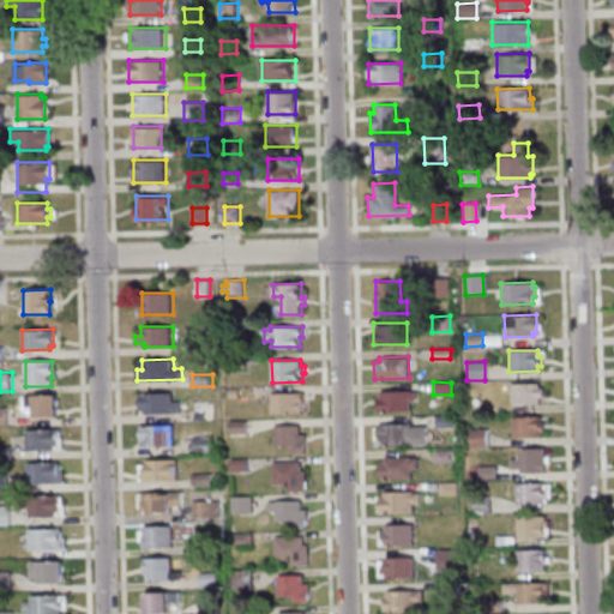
[(510,383),(510,404),(539,403),(537,397),(542,397),(541,386),(537,387),(537,383),(510,383)]
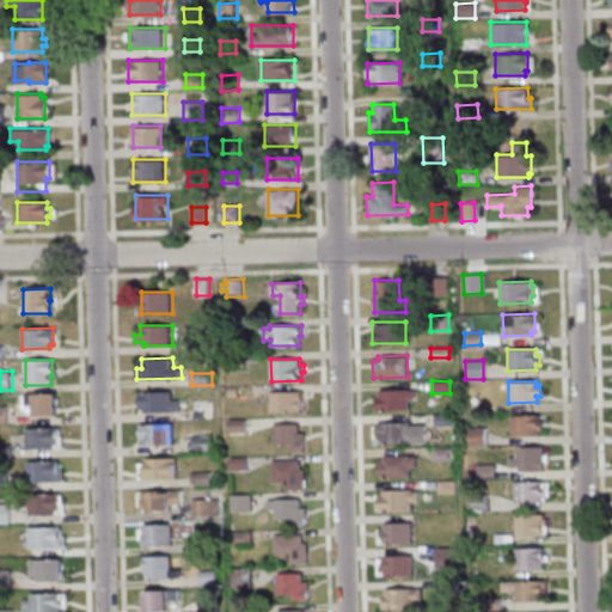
[(377,410),(408,409),(407,399),(414,399),(414,389),(377,389),(377,410)]
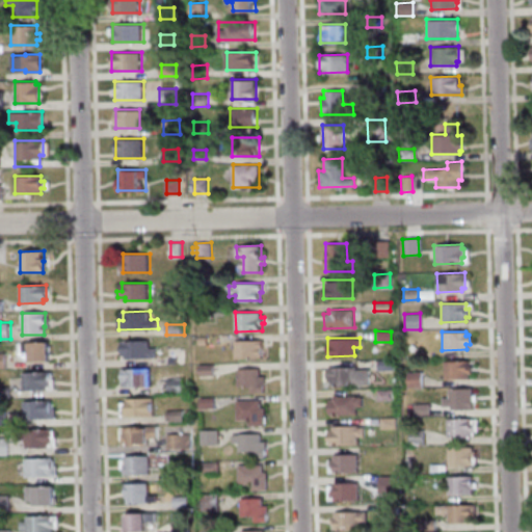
[(235,341),(236,357),(264,357),(264,340),(235,341)]
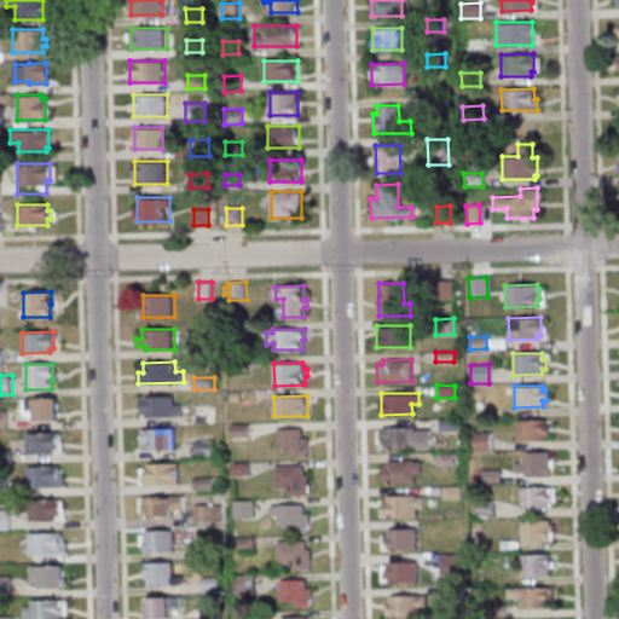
[(34,420),(33,398),(55,397),(56,420),(34,420)]
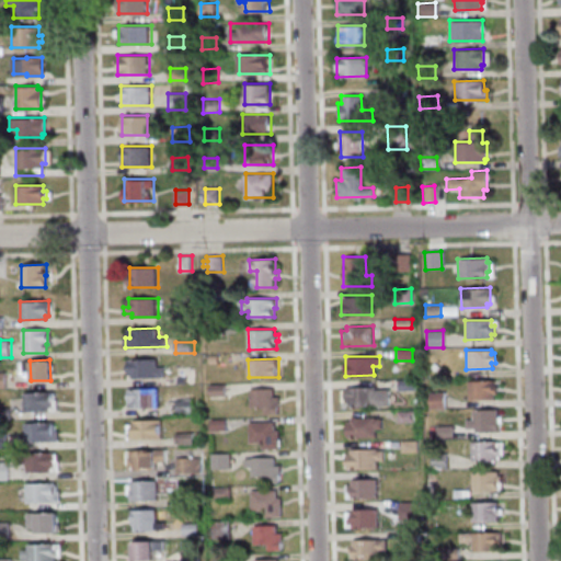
[(130,359),(130,375),(133,375),(133,378),(165,377),(165,366),(158,366),(158,359),(130,359)]
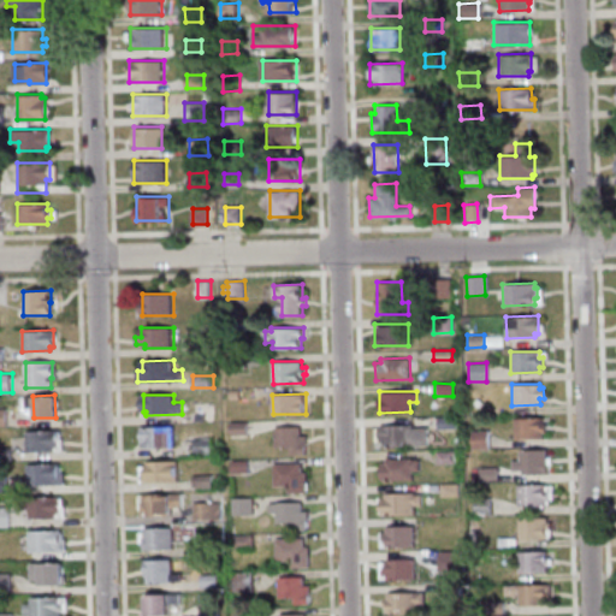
[(195,406),(196,420),(214,420),(214,404),(195,406)]
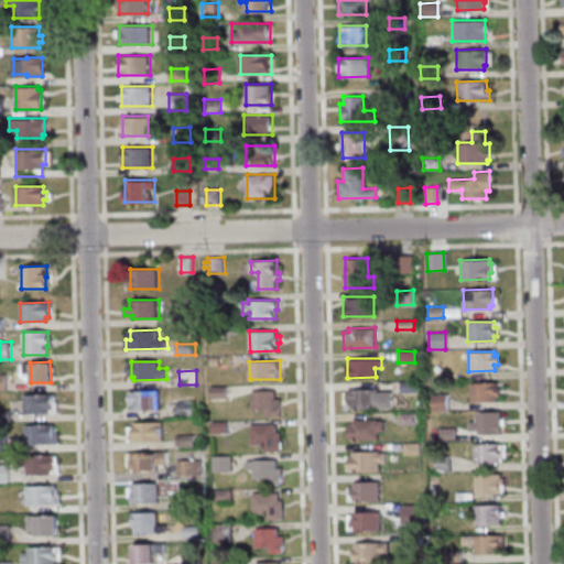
[(400,393),(415,392),(415,381),(399,382),(400,393)]
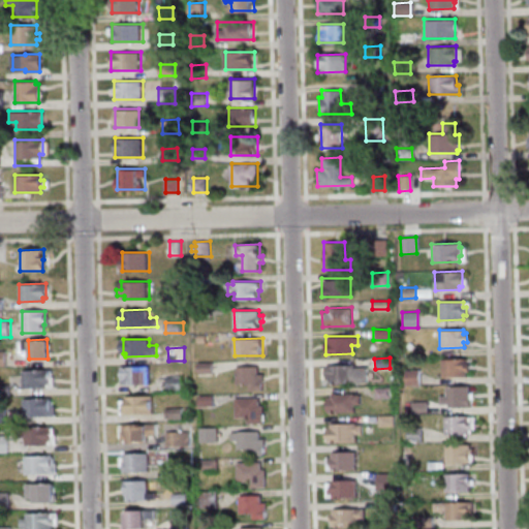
[(440,359),(440,377),(465,376),(465,371),(468,371),(467,363),(464,363),(464,359),(440,359)]
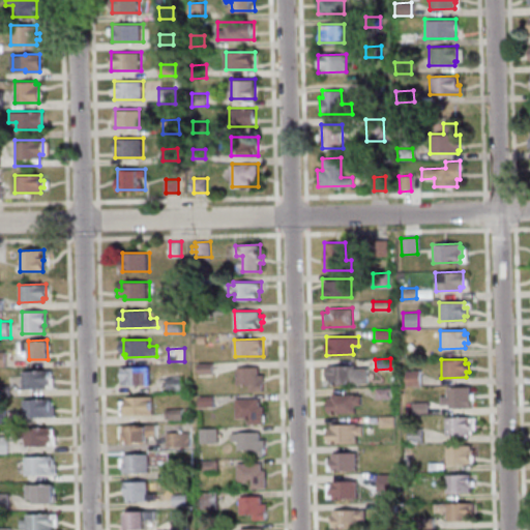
[(199,363),(200,374),(215,374),(214,362),(199,363)]
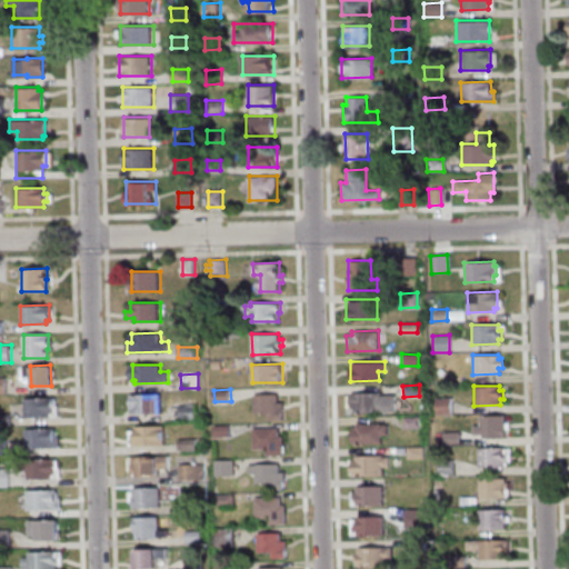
[(343,416),(396,413),(395,395),(380,396),(380,392),(342,393),(343,416)]
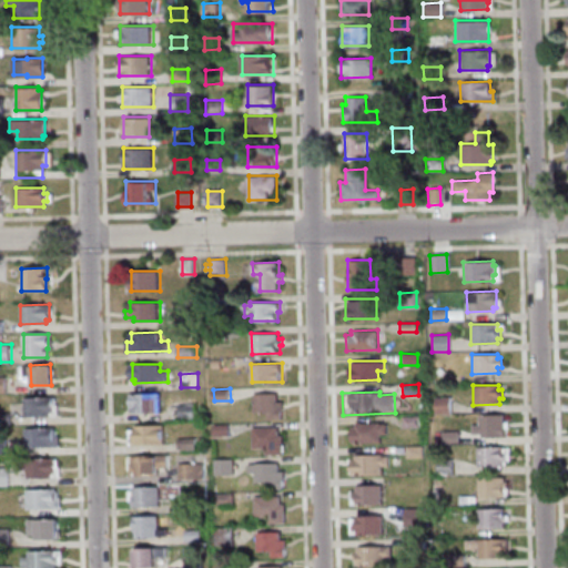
[(130,394),(131,413),(162,412),(162,393),(130,394)]
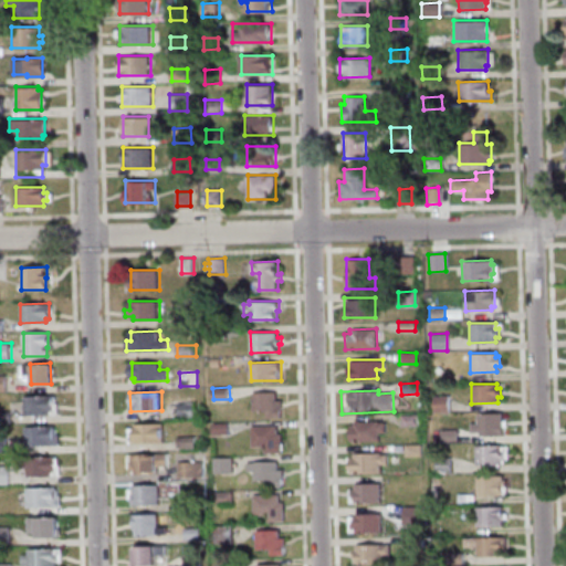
[(253,392),(253,410),(268,410),(268,418),(282,418),(282,400),(279,400),(279,391),(253,392)]
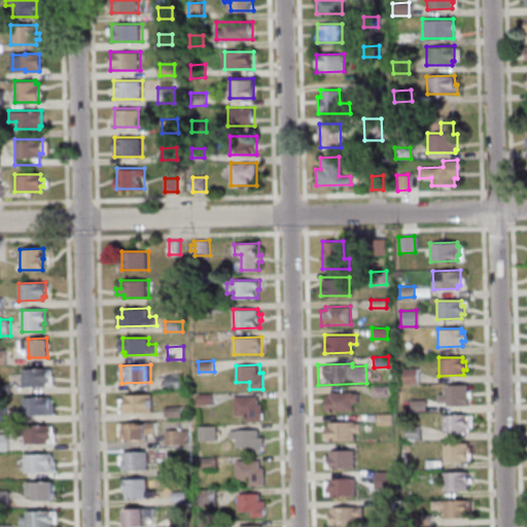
[(417,367),(417,383),(402,384),(401,369),(417,367)]
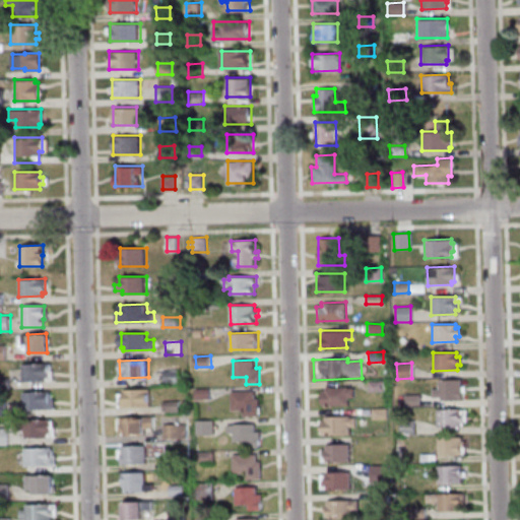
[(21,382),(20,365),(47,365),(47,371),(51,371),(51,381),(21,382)]
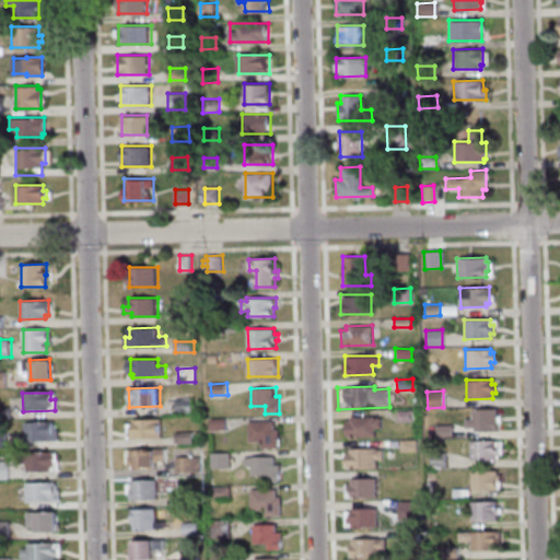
[(177,399),(177,412),(194,412),(194,398),(177,399)]
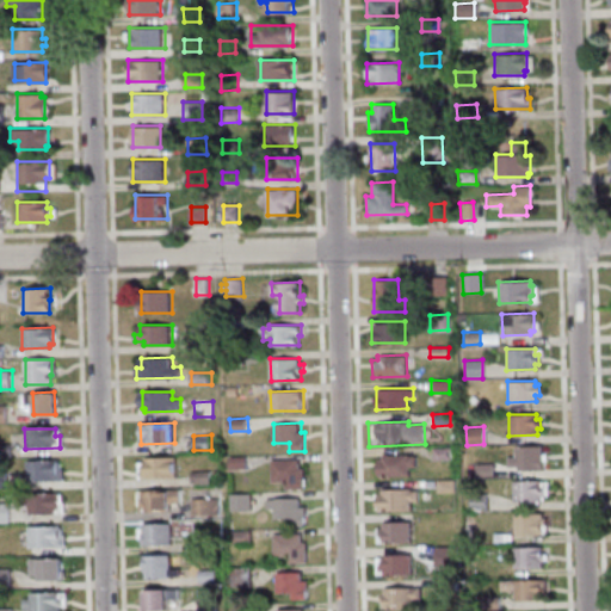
[(514,457),(514,446),(541,445),(541,454),(542,454),(543,470),(517,470),(517,466),(506,467),(506,457),(514,457)]
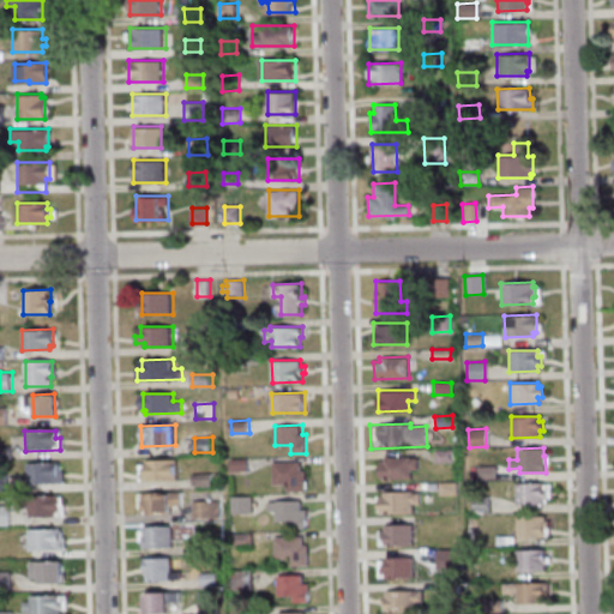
[(378,479),(410,479),(409,469),(417,469),(416,456),(383,457),(383,461),(377,461),(378,479)]
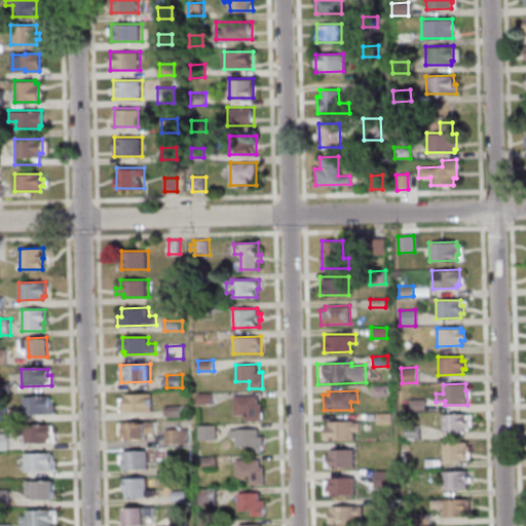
[(198,393),(198,403),(214,403),(214,392),(198,393)]
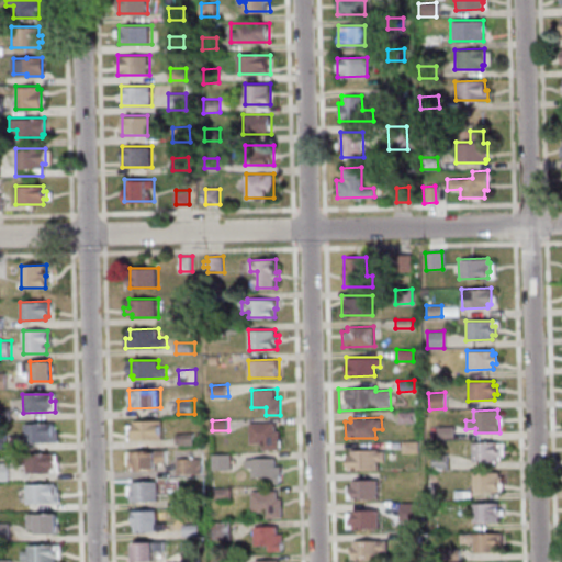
[(164,420),(135,420),(135,425),(128,425),(128,439),(164,438),(164,420)]
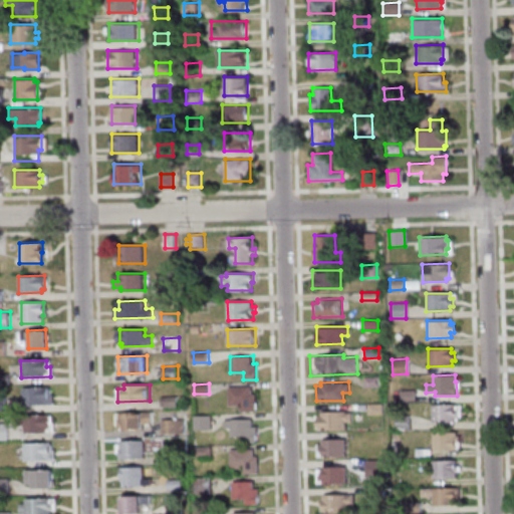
[(47,387),(47,395),(51,395),(52,405),(22,405),(21,388),(47,387)]
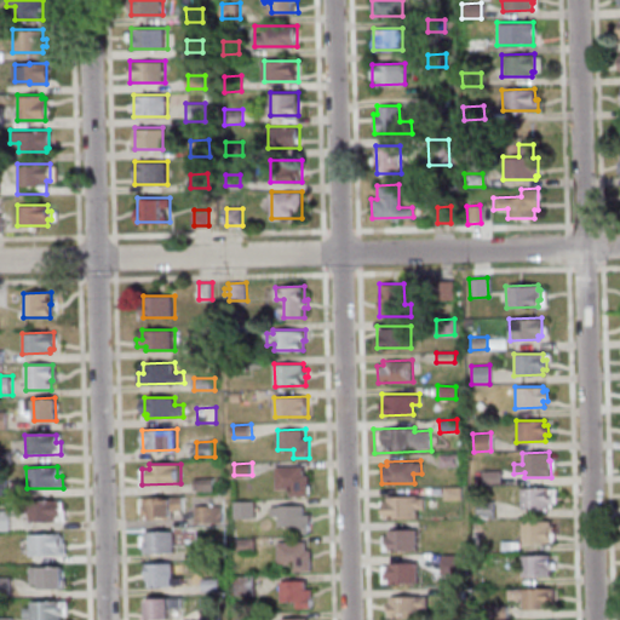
[(305,466),(276,466),(277,488),(291,488),(292,495),(310,495),(310,474),(305,474),(305,466)]
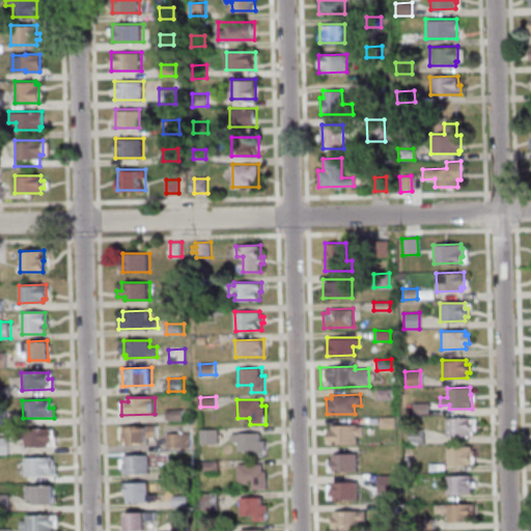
[(411,402),(412,415),(428,414),(427,402),(411,402)]
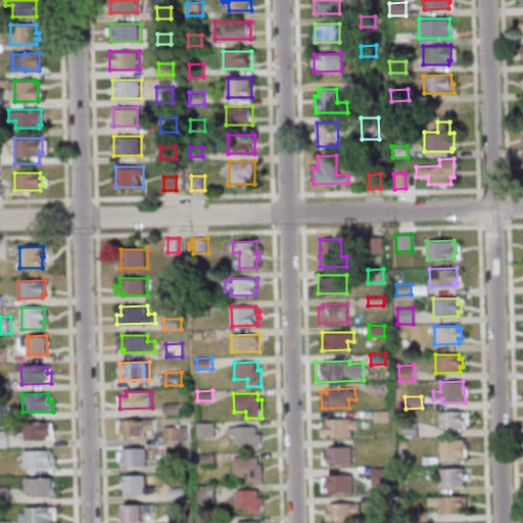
[(164,402),(164,414),(182,414),(182,402),(164,402)]
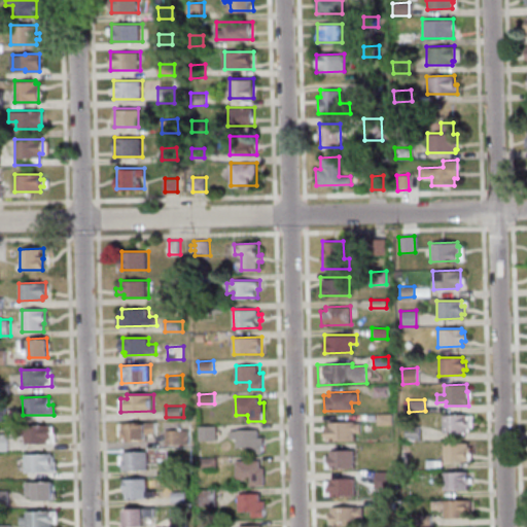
[(377,425),(391,424),(391,414),(376,414),(377,425)]
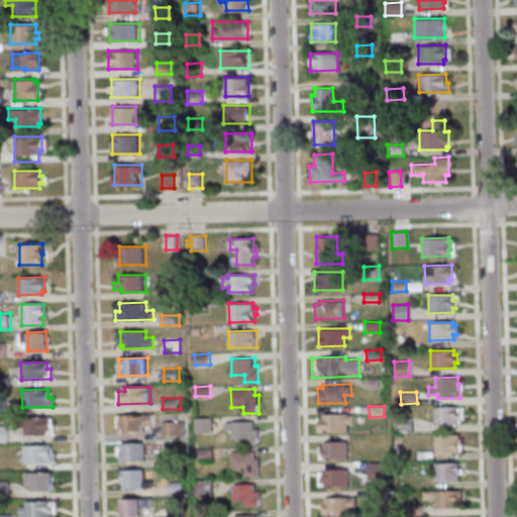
[(433,406),(433,424),(457,423),(457,419),(460,419),(460,411),(457,411),(456,406),(433,406)]
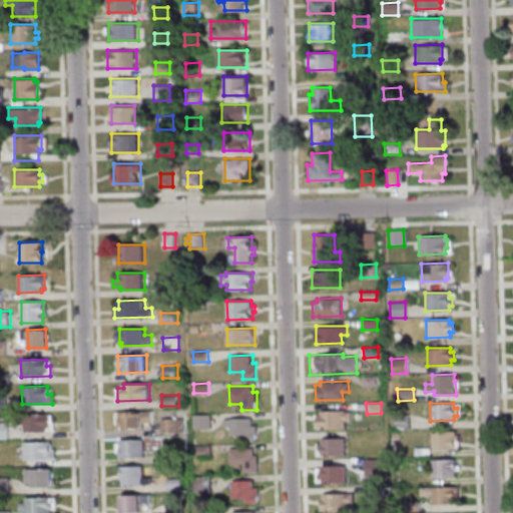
[(315,431),(345,430),(344,421),(352,421),(351,410),(319,411),(319,414),(314,414),(315,431)]
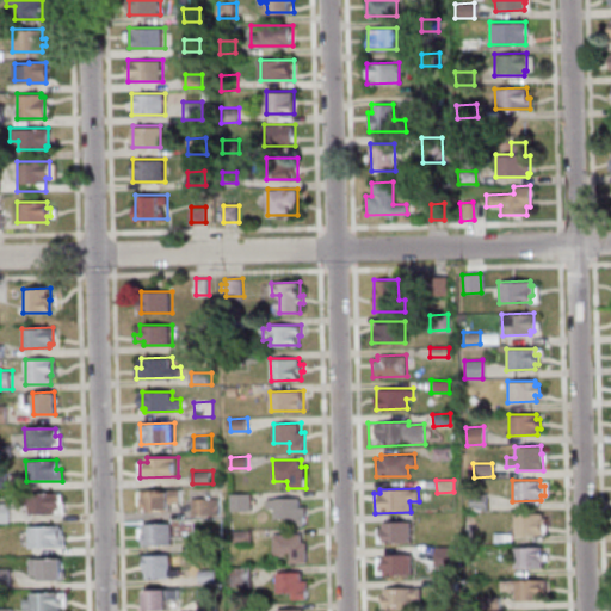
[(183,489),(137,491),(139,504),(142,504),(142,512),(173,511),(173,506),(178,506),(178,503),(183,503),(183,489)]
